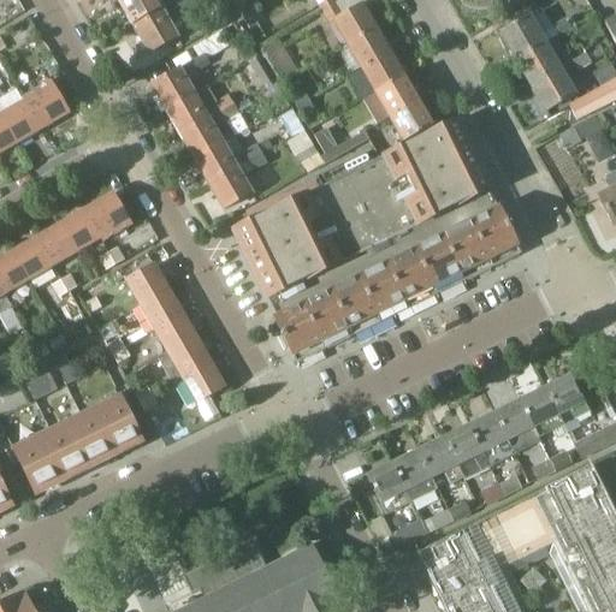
[(163,6),(159,0),(120,0),(134,22),(163,6)]
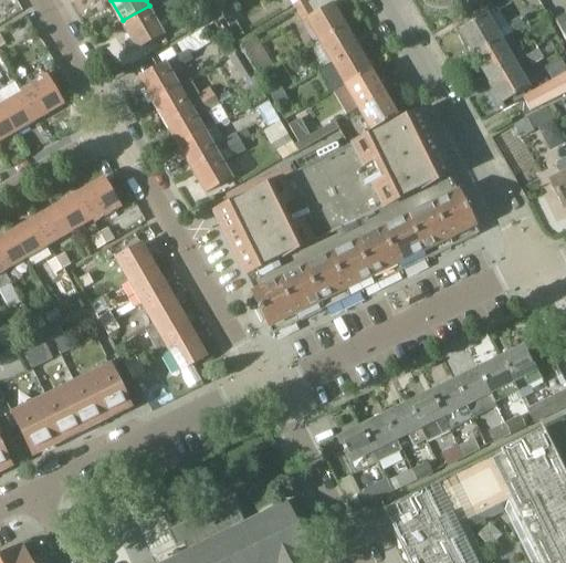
[(245,0),(251,9),(261,3),(259,0),(245,0)]
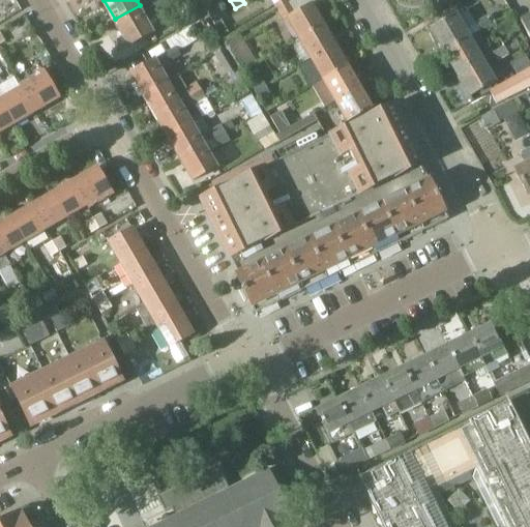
[(287,15),(299,35),(324,22),(312,0),(296,9),(291,0),(288,0),(277,7),(284,18),(287,15)]
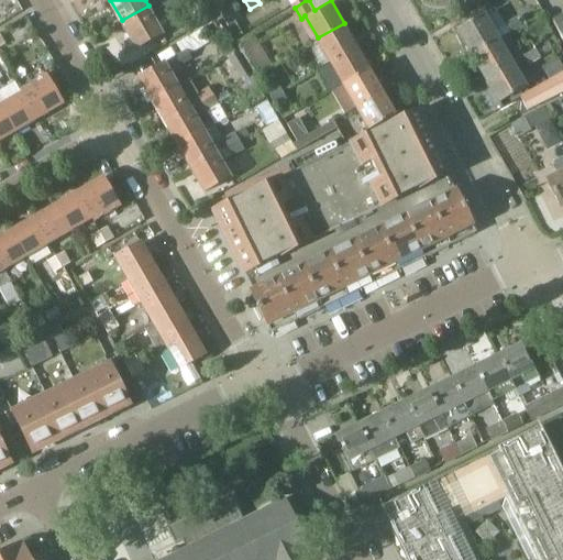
[(148,6),(122,20),(138,46),(163,31),(148,6)]
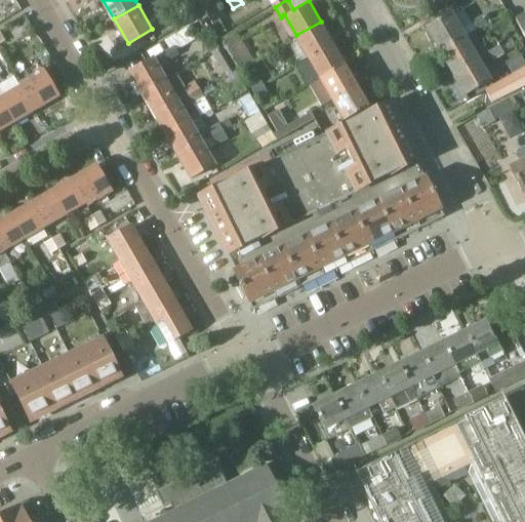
[(470,21),(460,26),(452,10),(427,25),(440,48),(465,33),(466,34),(473,30),(475,29),(470,21)]
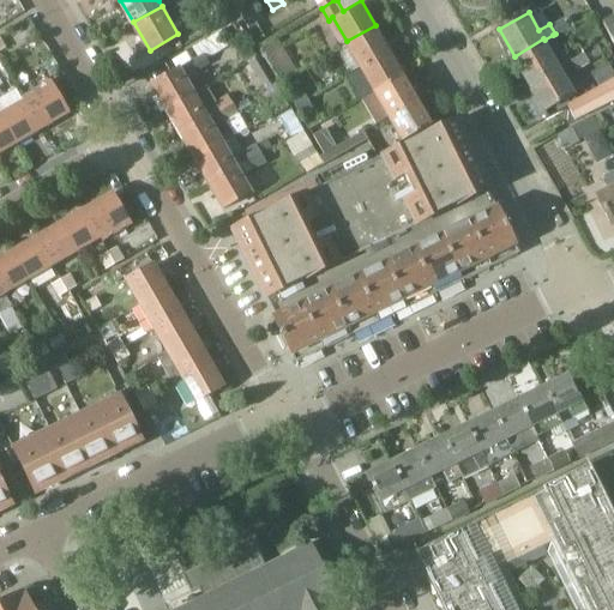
[(613,13),(603,20),(613,41),(613,13)]
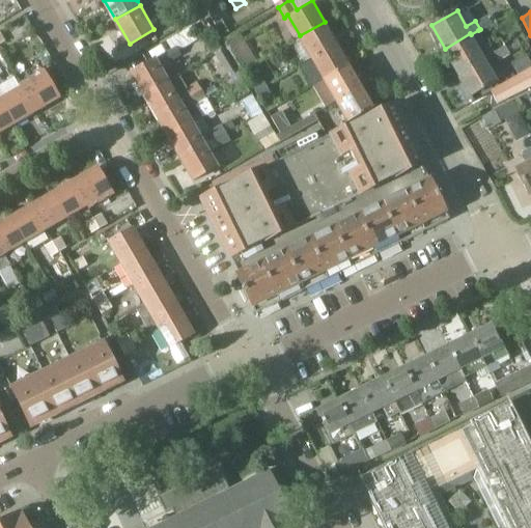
[(219,12),(212,17),(221,33),(228,29),(219,12)]
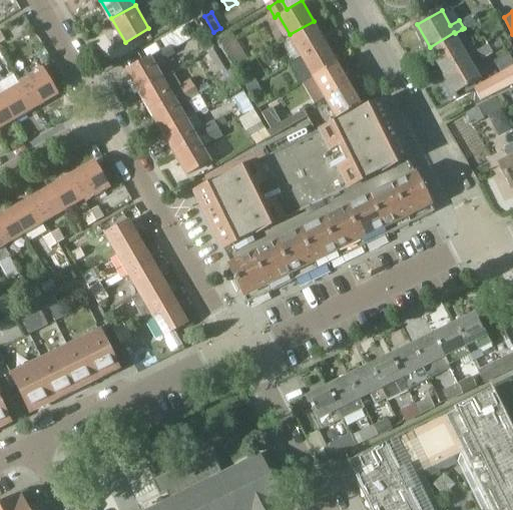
[(471,13),(459,20),(464,28),(464,29),(476,22),(471,13)]
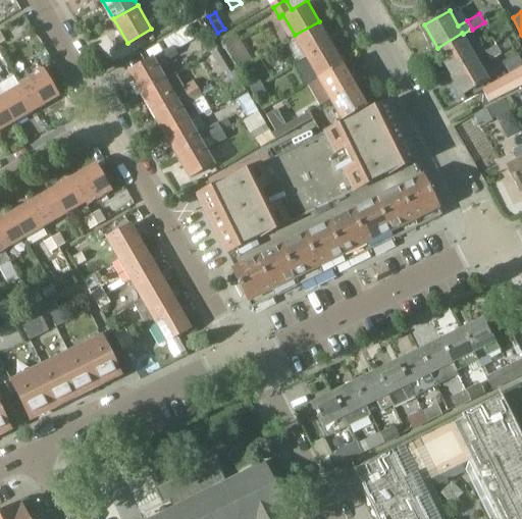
[(295,35),(307,56),(331,42),(319,21),(295,35)]
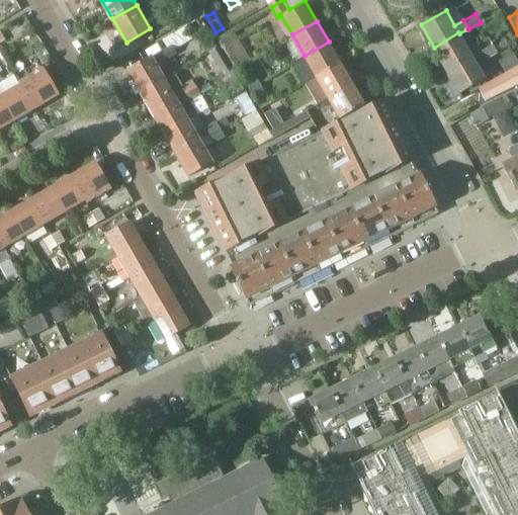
[(207,50),(218,44),(214,38),(208,28),(198,34),(207,50)]
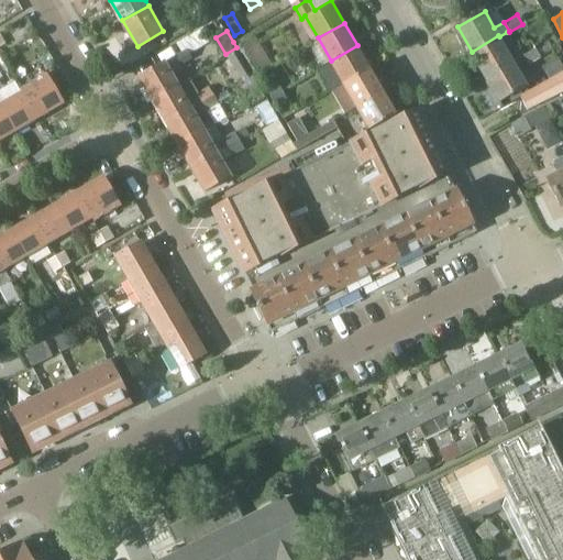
[(472,52),(485,76),(512,59),(518,57),(512,47),(515,45),(507,32),(499,36),(498,35),(472,52)]
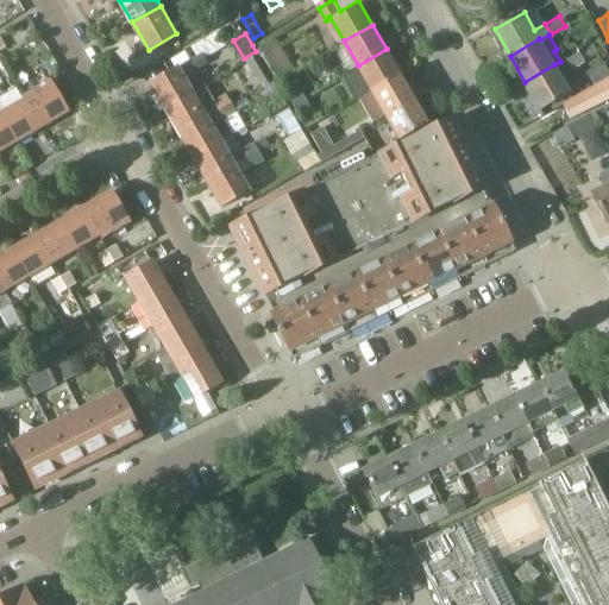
[(387,49),(358,65),(347,71),(353,81),(364,75),(372,89),(401,73),(387,49)]
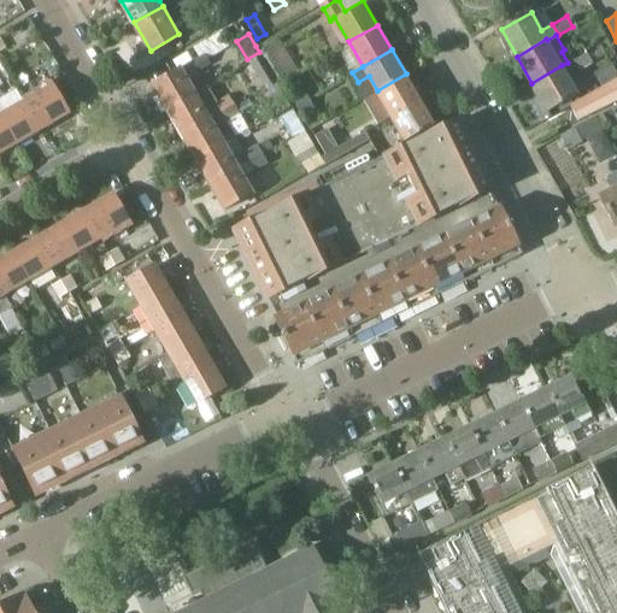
[(168,107),(195,90),(188,80),(200,74),(198,69),(210,62),(204,52),(181,66),(152,82),(168,107)]
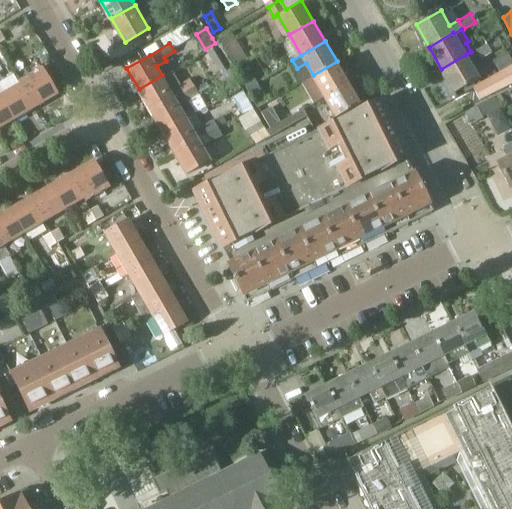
[(476,49),(480,57),(491,50),(487,43),(476,49)]
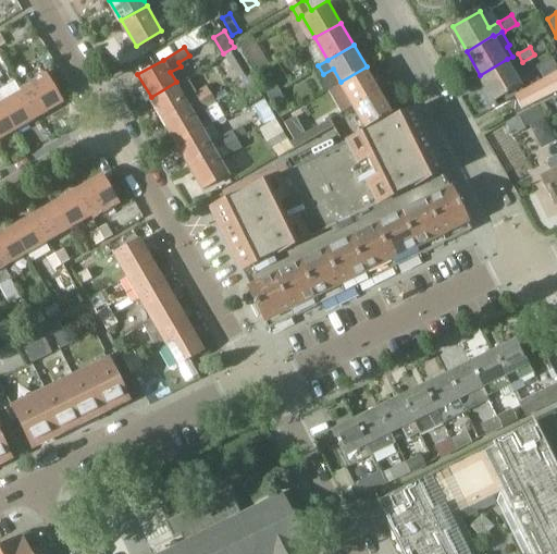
[(238,56),(235,50),(225,56),(229,61),(238,56)]
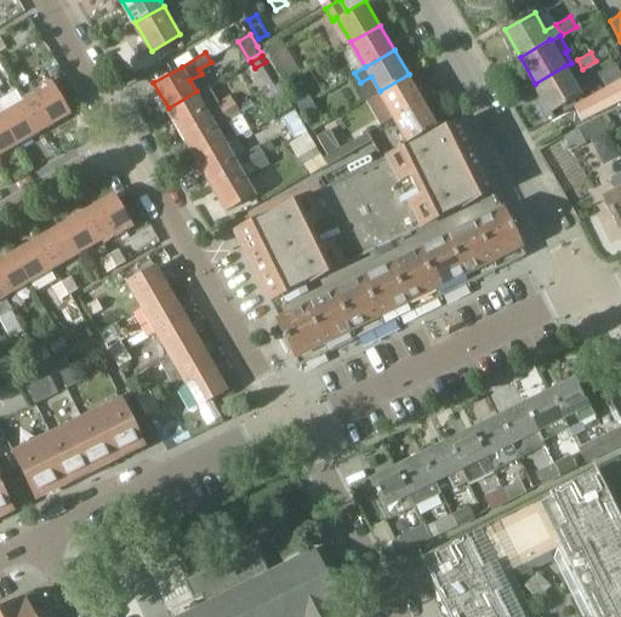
[(580,92),(565,66),(535,84),(550,109),(580,92)]
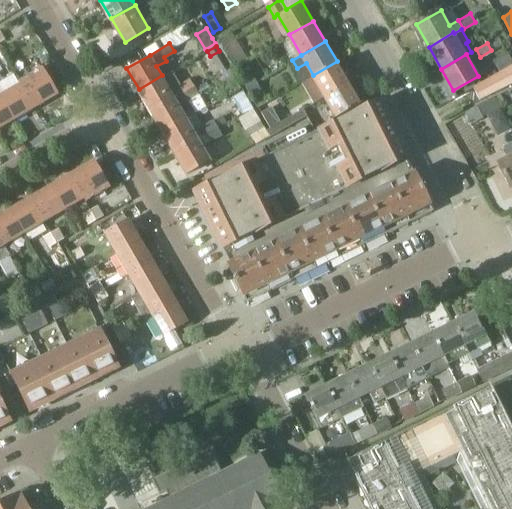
[(313,75),(325,95),(348,81),(337,61),(313,75)]
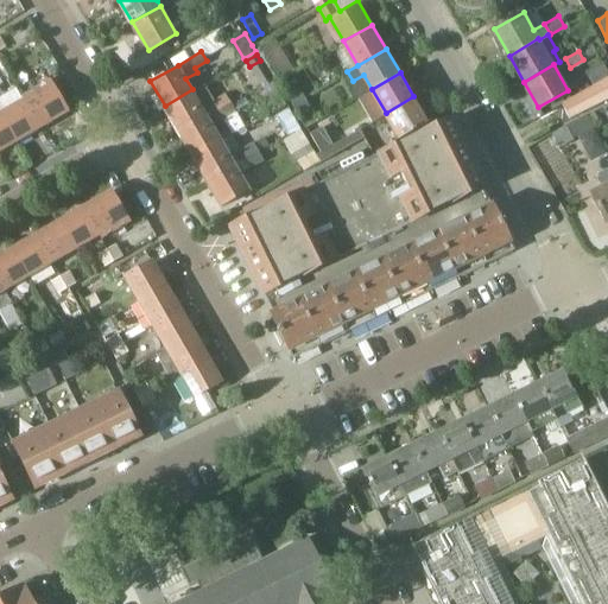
[(607,96),(607,75),(567,99),(575,114),(607,96)]
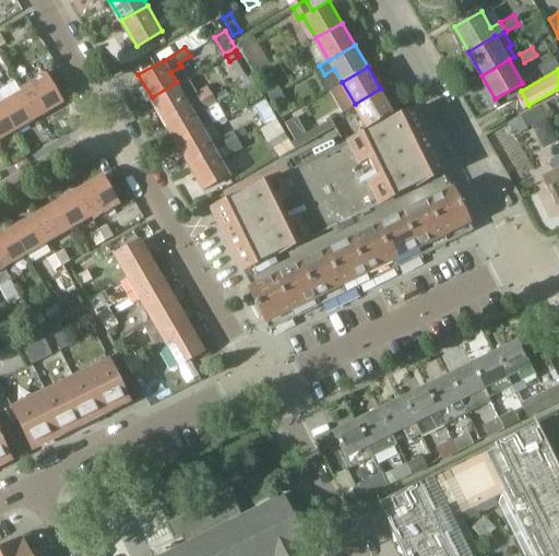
[(47,71),(21,86),(38,115),(63,99),(47,71)]
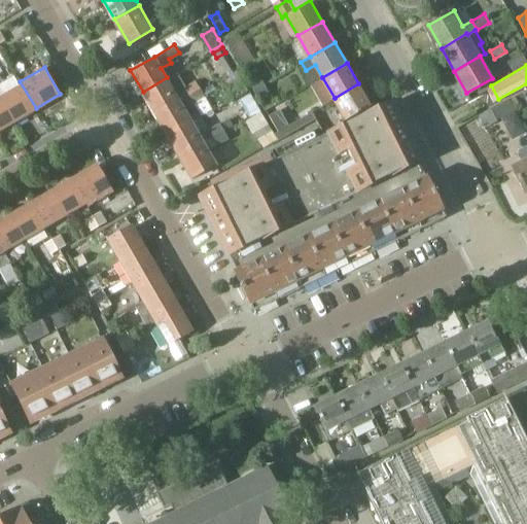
[(167,78),(167,77),(143,92),(155,113),(179,99),(200,88),(195,79),(183,85),(176,73),(167,78)]
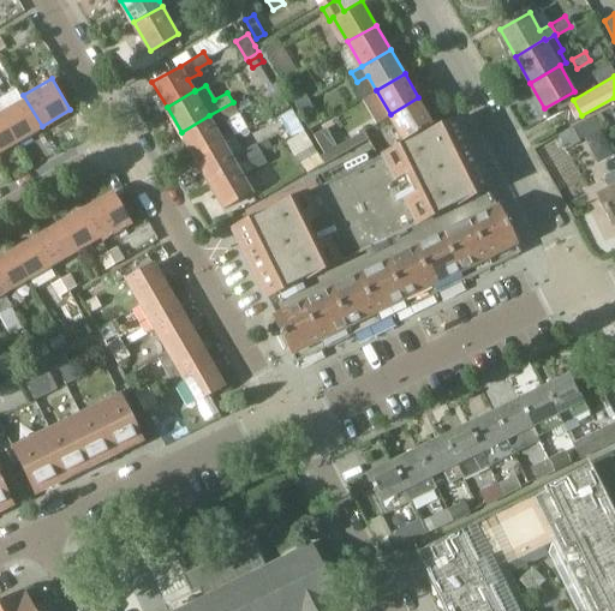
[(303,87),(290,94),(296,103),(308,96),(303,87)]
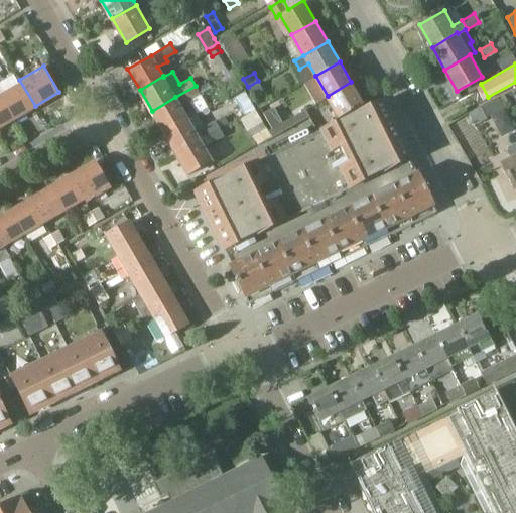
[(13,87),(1,94),(15,118),(35,106),(19,80),(17,75),(9,80),(13,87)]
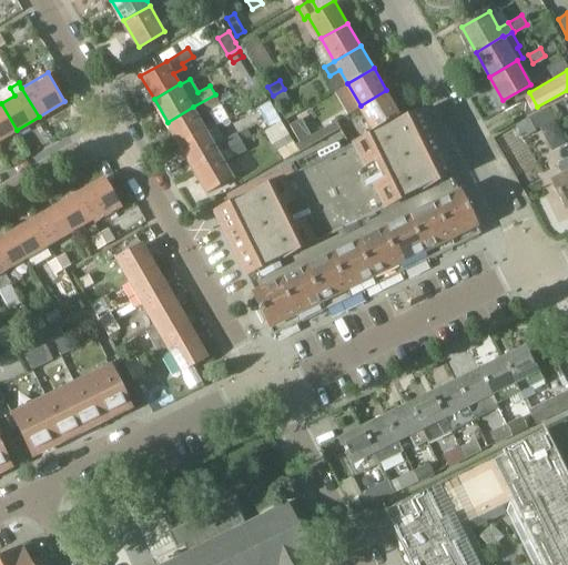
[(259,83),(243,93),(251,106),(266,96),(259,83)]
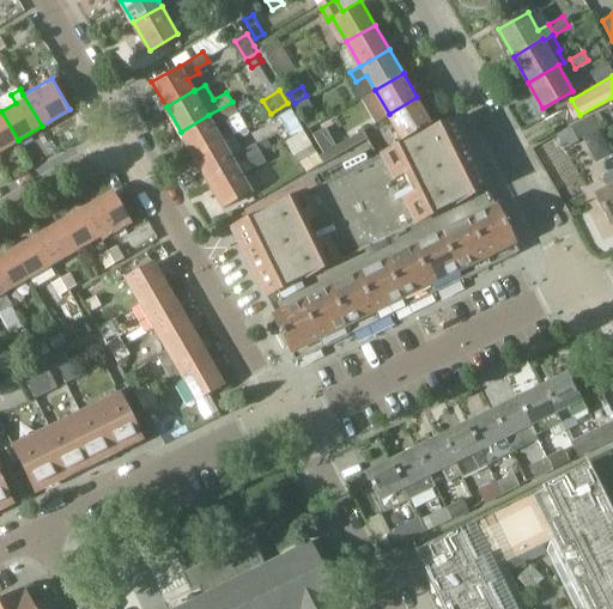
[(307,96),(295,103),(301,113),(313,105),(307,96)]
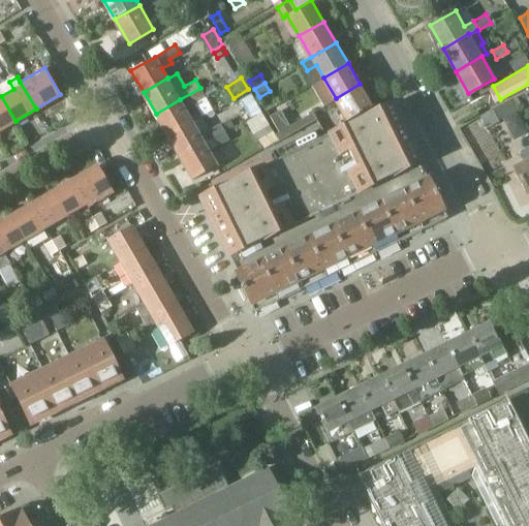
[(360,84),(336,98),(348,120),(372,105),(360,84)]
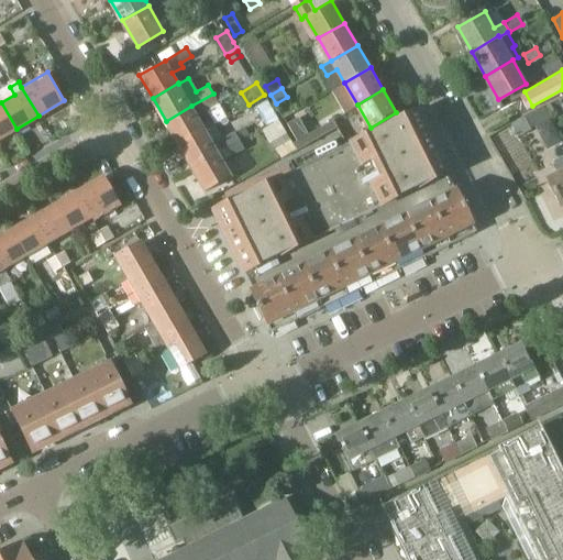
[(213,94),(191,106),(166,121),(179,143),(205,129),(197,117),(208,110),(207,109),(219,102),(213,94)]
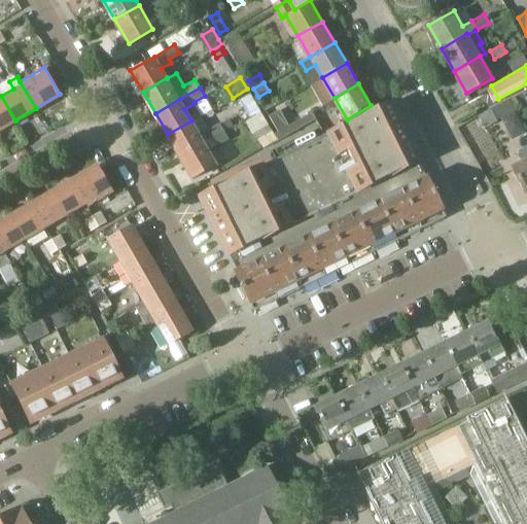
[(259,110),(249,93),(239,99),(249,116),(259,110)]
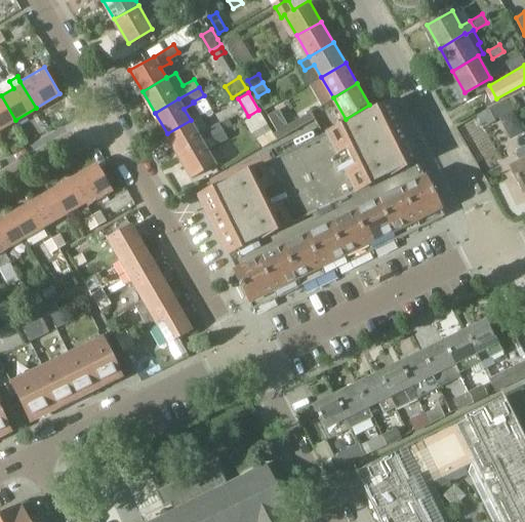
[(1,95),(0,95),(0,128),(15,120),(1,95)]
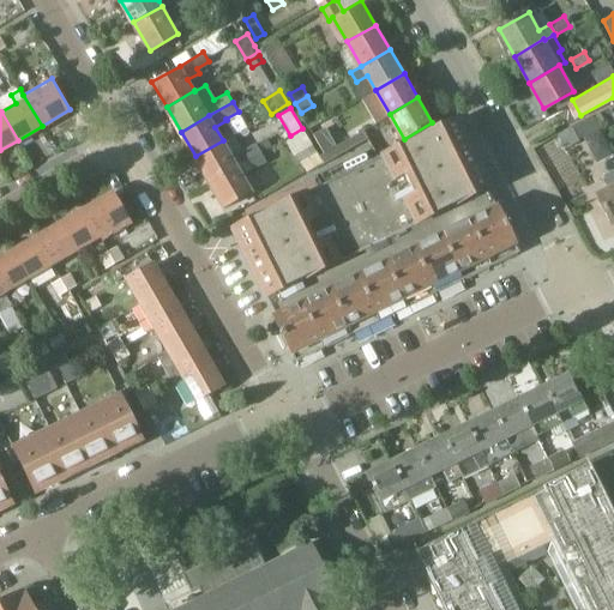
[(269,294),(278,312),(304,301),(331,287),(359,273),(386,259),(414,246),(441,233),(470,218),(494,206),(491,199),(493,198),(492,197),(489,198),(486,188),(491,186),(457,118),(379,155),(378,156),(378,155),(372,158),(366,161),(359,164),(353,167),(347,170),(339,174),(333,177),(326,180),(318,185),(308,189),(298,194),(294,187),(284,192),(288,199),(278,204),(268,209),(258,215),(247,219),(236,224),(233,227),(266,296),(269,294)]
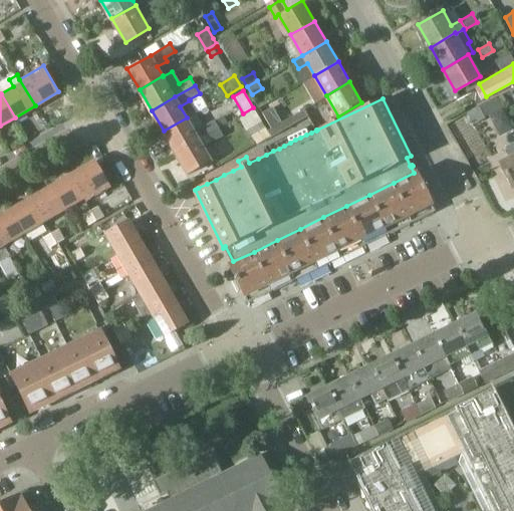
[(262,110),(271,126),(274,125),(280,121),(281,120),(272,104),(262,110)]
